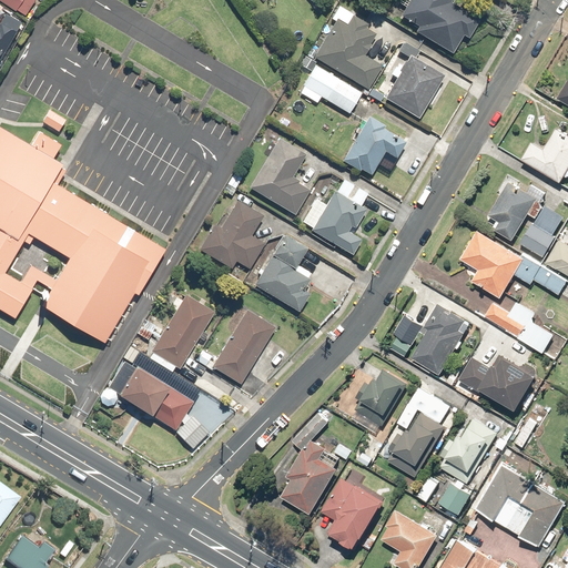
[(0,0),(26,17),(36,0),(0,0)]
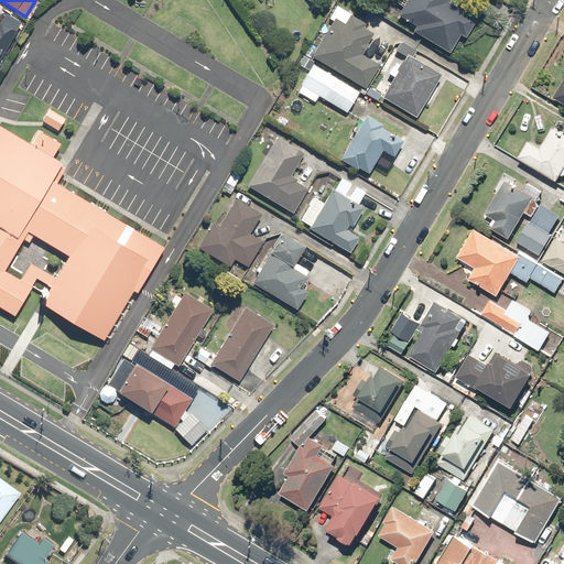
[(449,0),(409,0),(400,15),(418,25),(414,31),(449,53),(461,35),(466,39),(479,18),(449,0)]
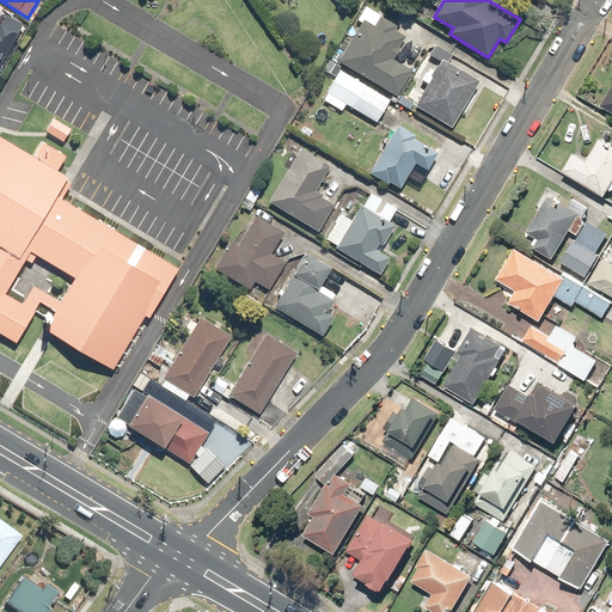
[(0,60),(23,19),(7,11),(0,23),(0,60)]
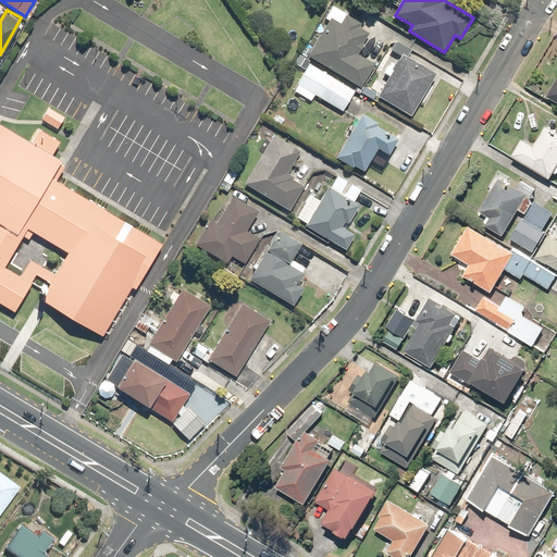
[(378,64),(357,52),(369,33),(344,19),(342,23),(333,19),(324,34),(321,32),(311,50),(313,51),(310,58),(364,87),(378,64)]
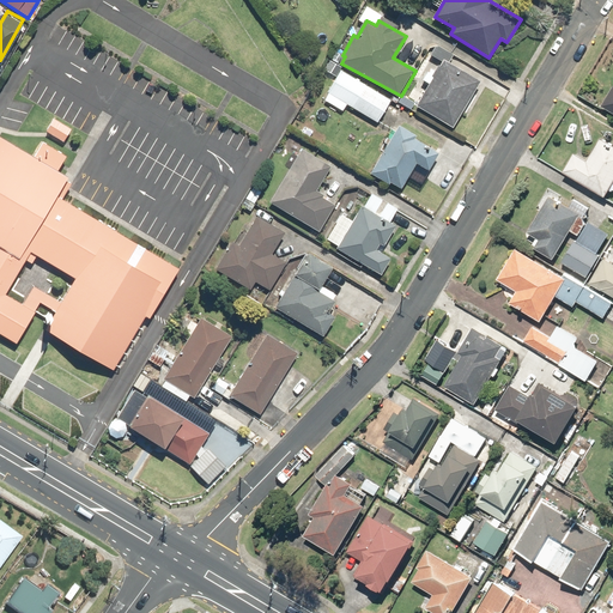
[(431,55),(441,61),(426,87),(419,84),(413,93),(422,97),(417,105),(455,126),(481,79),(450,62),(454,54),(437,46),(431,55)]
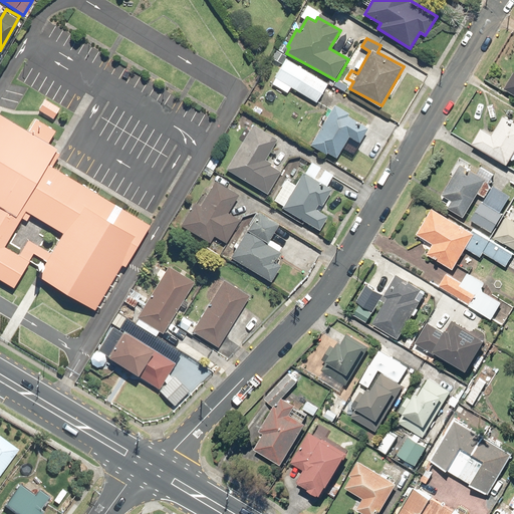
[(285,58),(276,51),(268,61),(277,68),(285,58)]
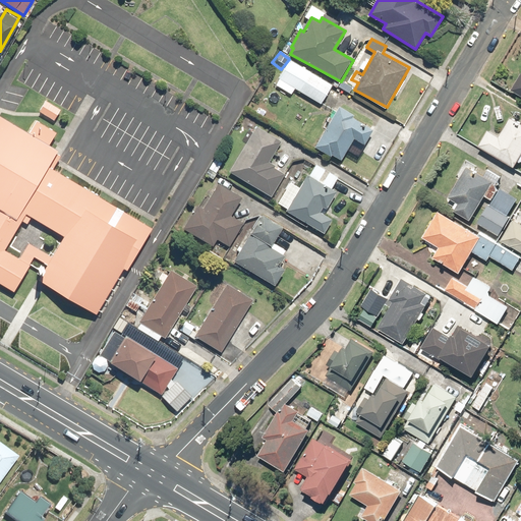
[(291,59),(279,78),(321,104),(333,84),(291,59)]
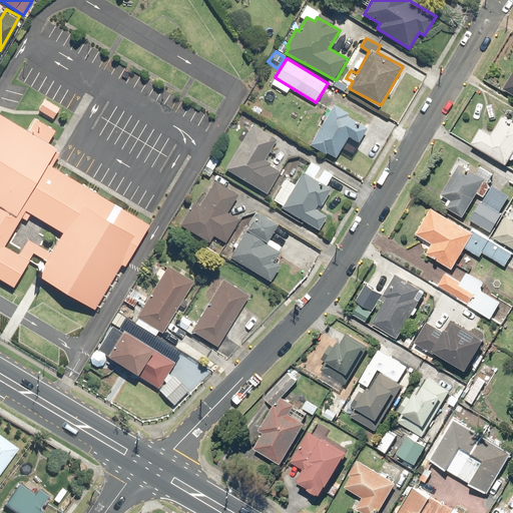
[(46,97),(38,109),(54,119),(61,108),(46,97)]
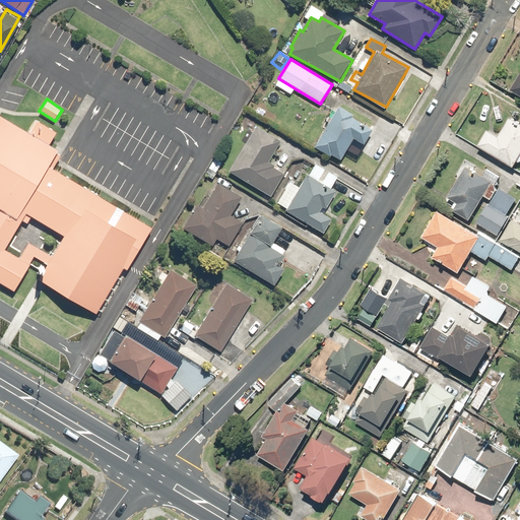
[(353,115),(339,106),(315,145),(332,156),(333,154),(342,160),(354,139),(364,144),(374,129),(352,116),(353,115)]
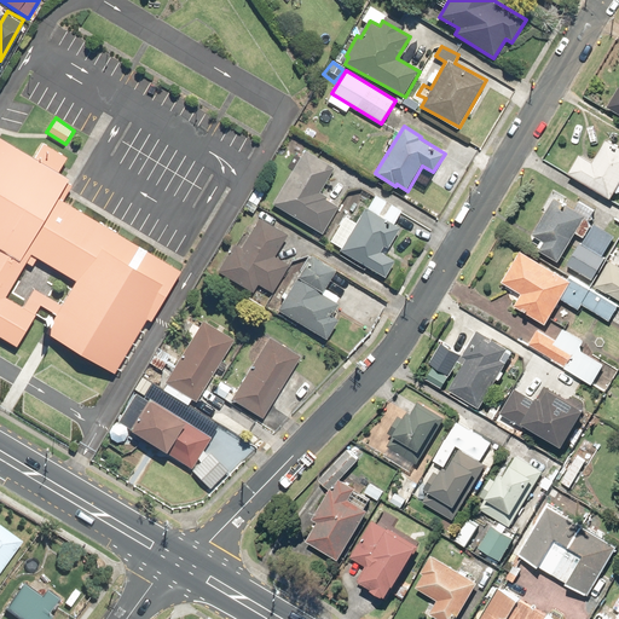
[(70,179),(0,137),(0,335),(17,346),(36,314),(5,295),(32,253),(76,279),(45,331),(116,375),(180,270),(59,197),(70,179)]
